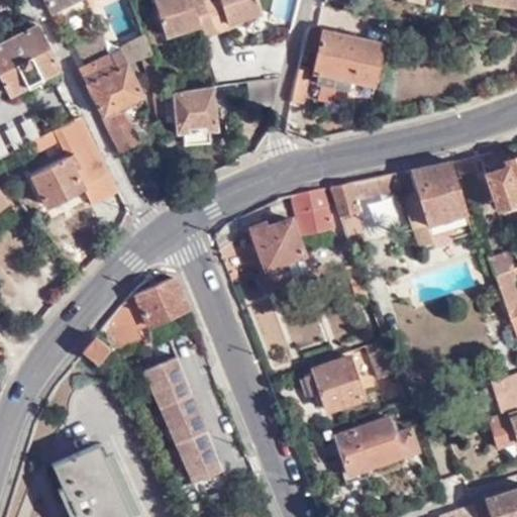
[(43,0),(50,14),(77,0),(43,0)]
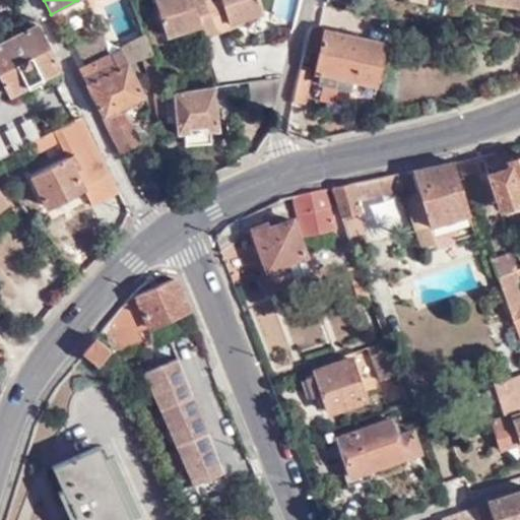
[(202,37),(232,27),(230,21),(244,16),(247,22),(263,17),(258,0),(157,0),(151,2),(161,34),(181,27),(197,22),(200,30),(202,37)]
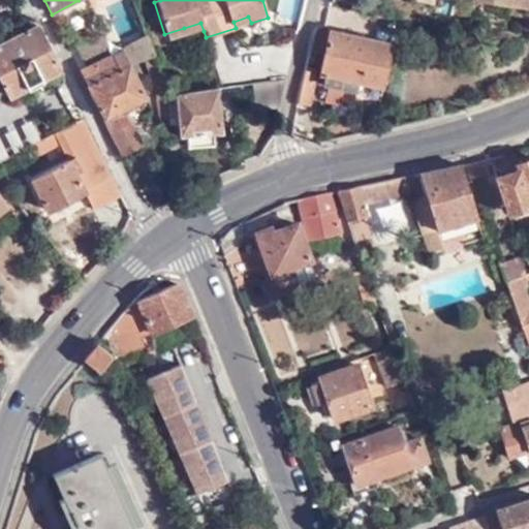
[(528,0),(473,0),(474,0),(528,11),(528,0)]
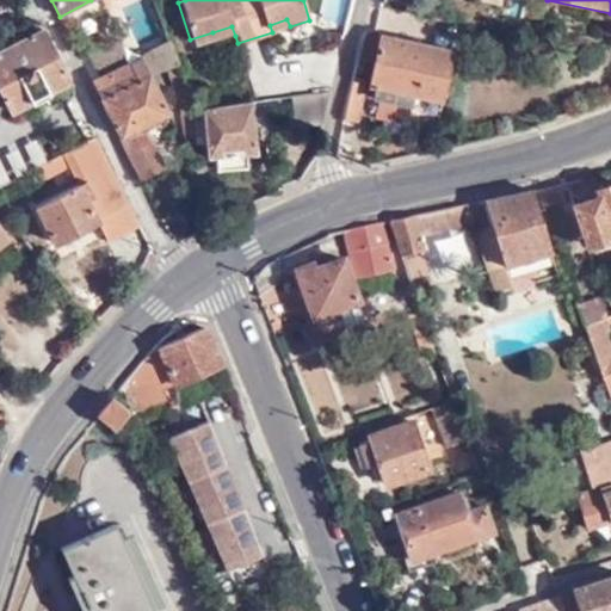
[(270,25),(272,32),(290,26),(287,19),(270,25)]
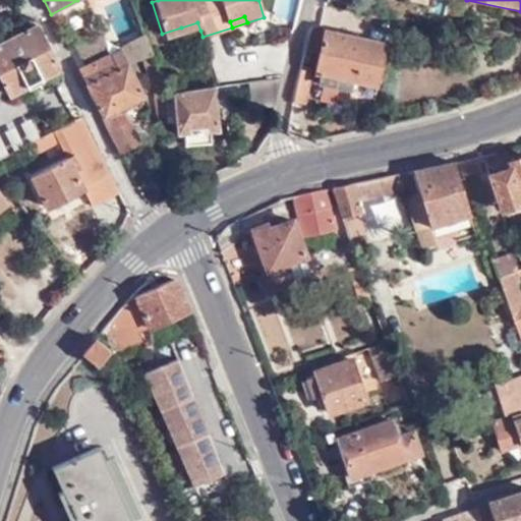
[(184,36),(200,31),(197,22),(181,27),(184,36)]
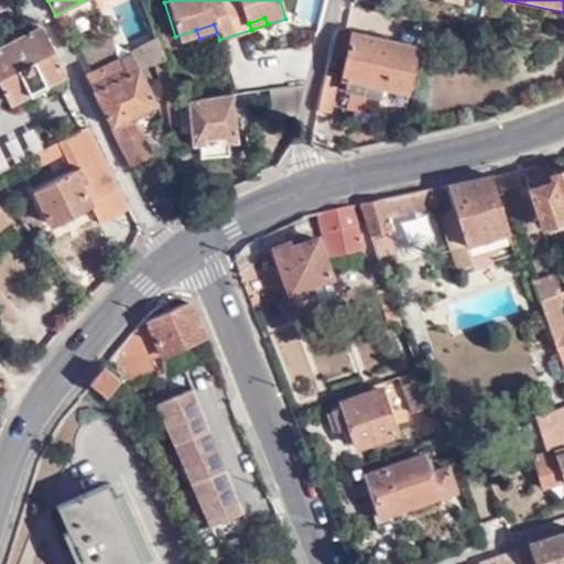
[(348,50),(353,30),(338,28),(333,53),(338,54),(340,49),(348,50)]
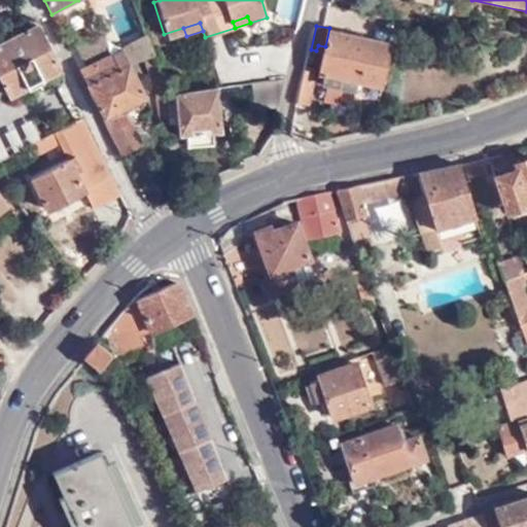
[(60,68),(38,27),(0,46),(0,71),(10,92),(60,68)]
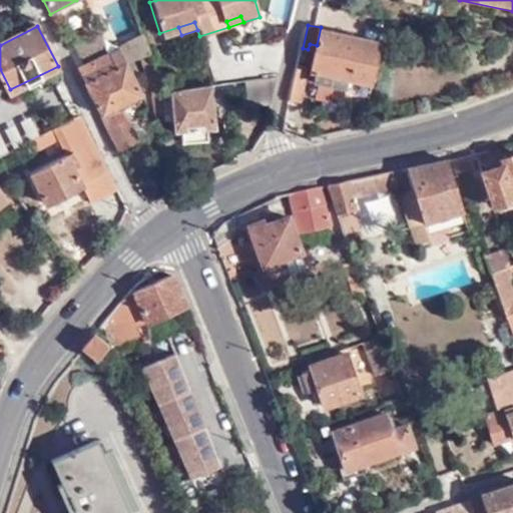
[(372,86),(379,51),(381,42),(321,27),(317,45),(310,44),(308,49),(307,54),(314,55),(308,82),(319,84),(345,90),(348,80),(367,85),(372,86)]
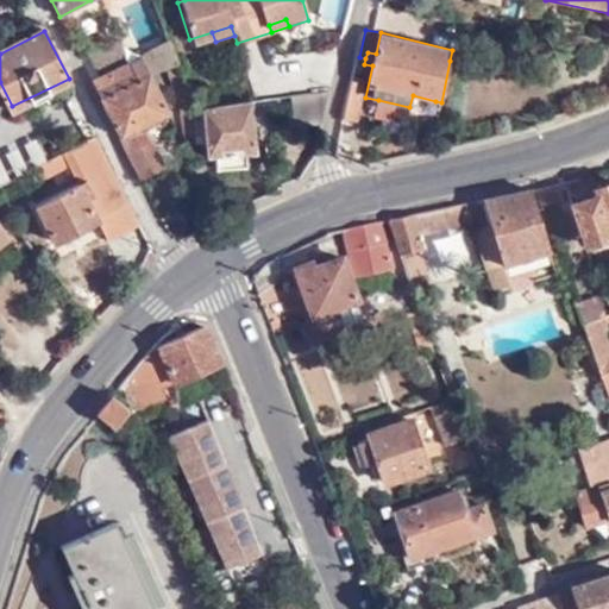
[(88,55),(99,76),(126,63),(115,41),(88,55)]
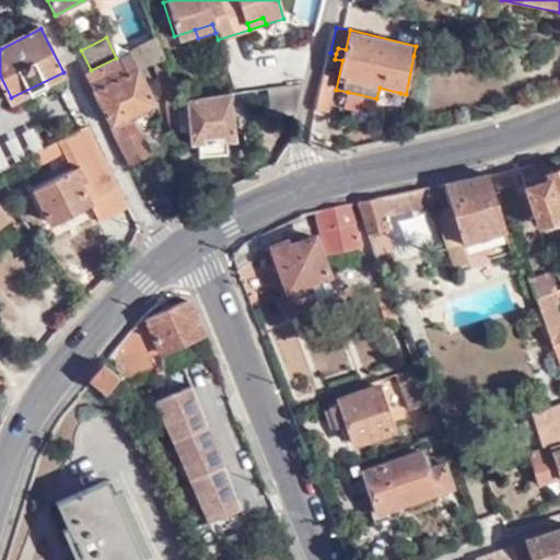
[(162,56),(156,38),(135,49),(141,65),(152,60),(162,56)]
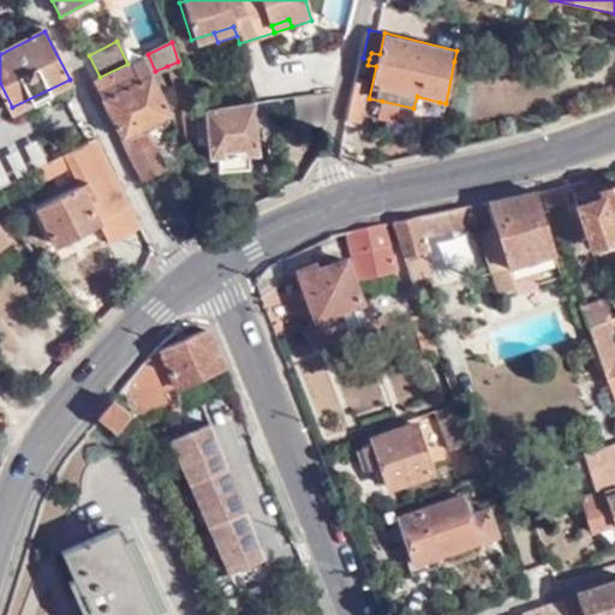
[(155,71),(148,54),(127,64),(100,77),(93,81),(144,180),(165,169),(144,129),(169,115),(150,73),(155,71)]
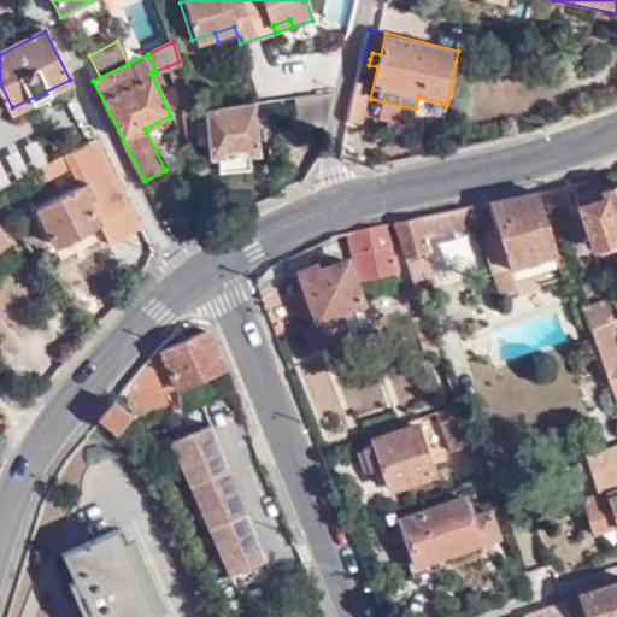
[(194,100),(178,62),(168,66),(181,95),(186,141),(195,141),(194,110),(194,100)]
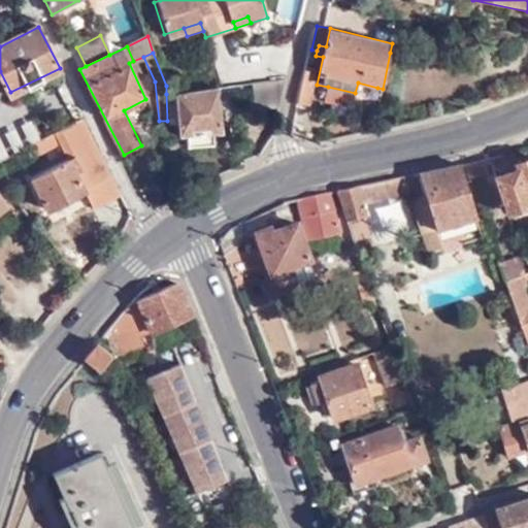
[(306,69),(300,100),(309,102),(314,84),(310,83),(314,70),(306,69)]
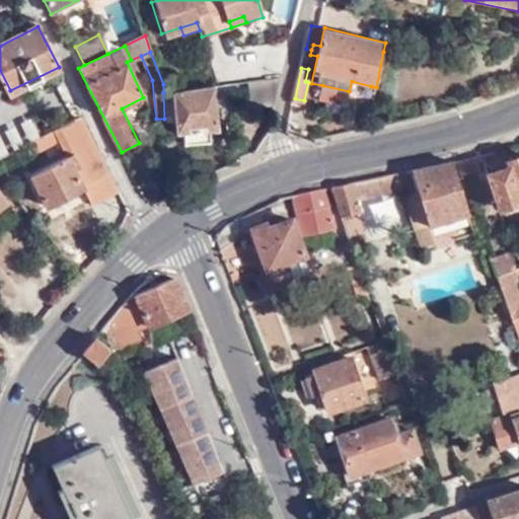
[(275,101),(282,74),(250,79),(252,103),(275,101)]
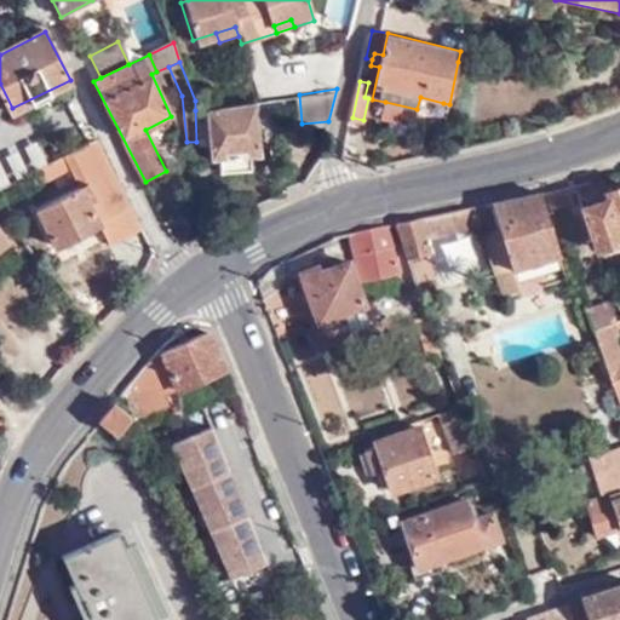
[(437,125),(443,103),(420,97),(417,109),(414,119),(437,125)]
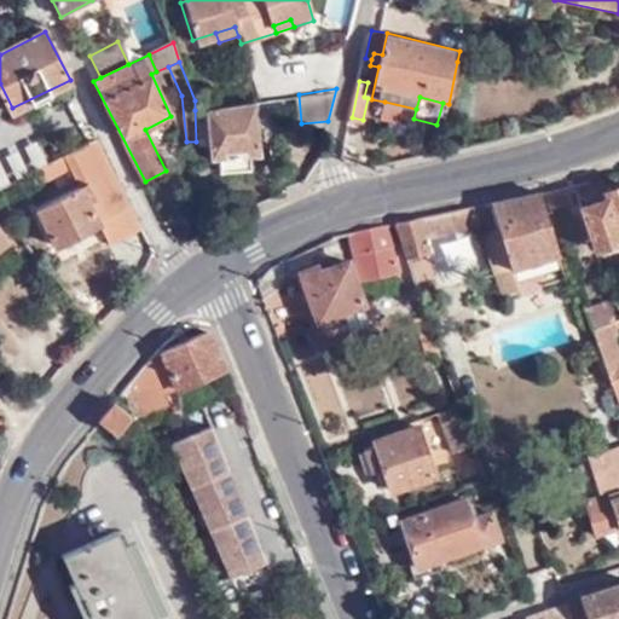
[(255,102),(195,110),(196,142),(196,145),(209,144),(208,158),(218,158),(219,173),(250,171),(250,167),(258,167),(266,160),(266,148),(256,149),(255,102)]
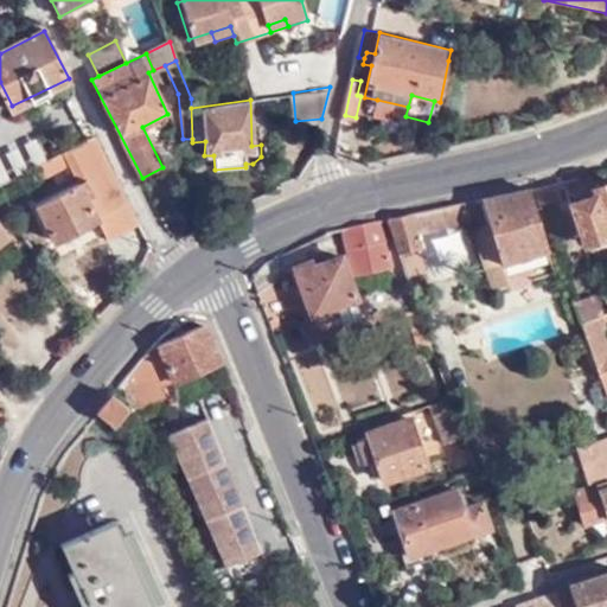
[(408,107),(377,100),(372,120),(403,126),(406,116),(408,107)]
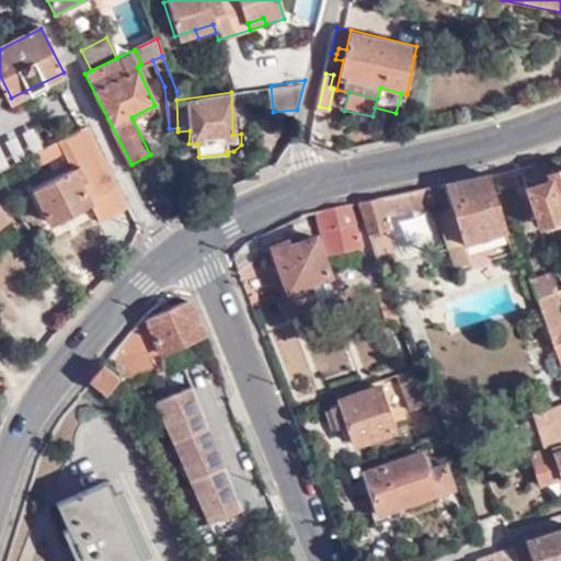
[(100,219),(130,205),(89,123),(26,153),(34,169),(65,152),(69,158),(30,178),(53,220),(91,197),(100,219)]
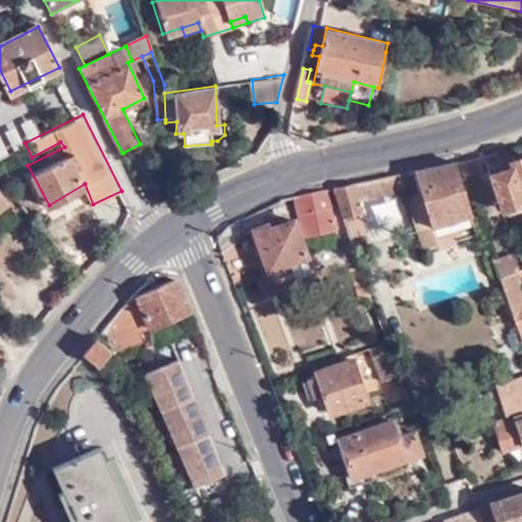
[(37,193),(5,153),(0,155),(0,172),(14,194),(23,204),(37,193)]
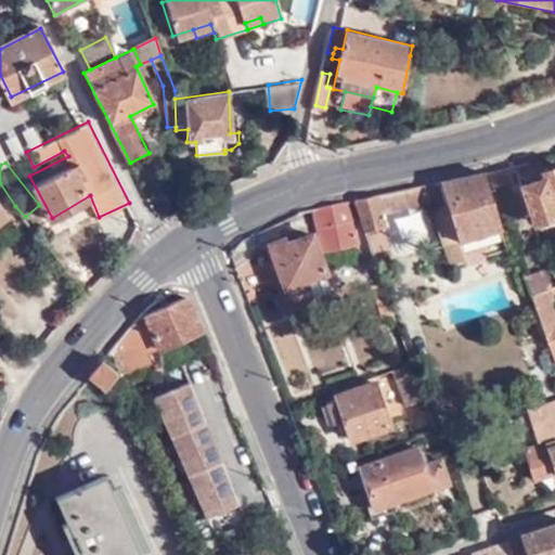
[(513,180),(510,167),(490,171),(494,185),(513,180)]
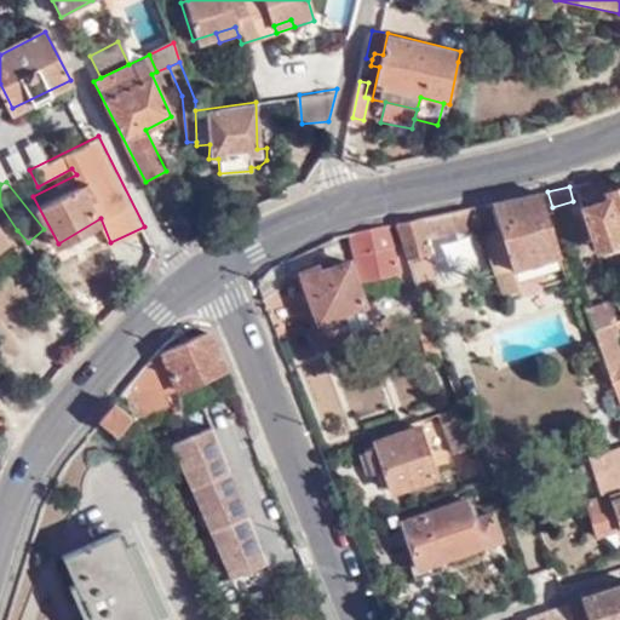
[(619,188),(602,194),(604,200),(584,206),(600,251),(619,242),(619,188)]
